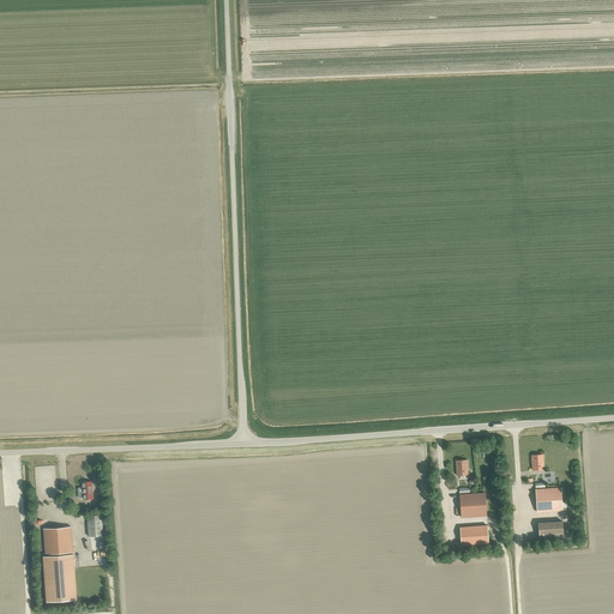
[(533,470),(543,469),(542,455),(531,456),(533,470)]
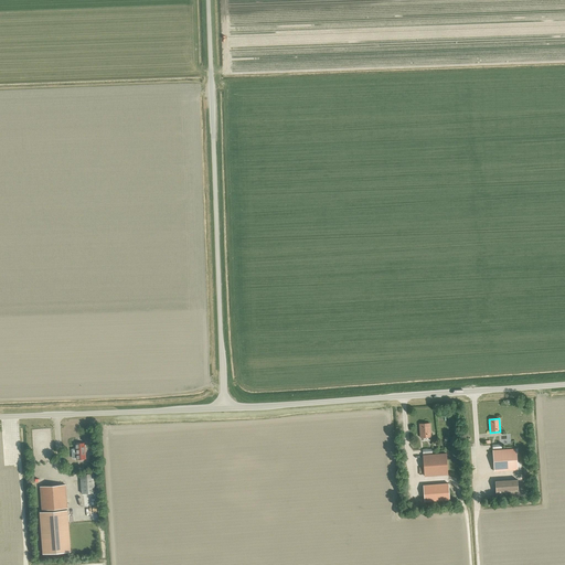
[(420,437),(430,437),(429,424),(419,424),(420,437)]
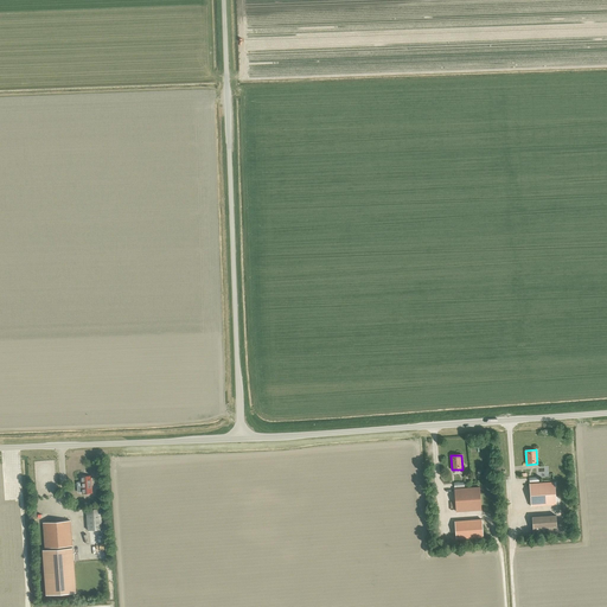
[(82,493),(91,493),(90,475),(81,477),(82,493)]
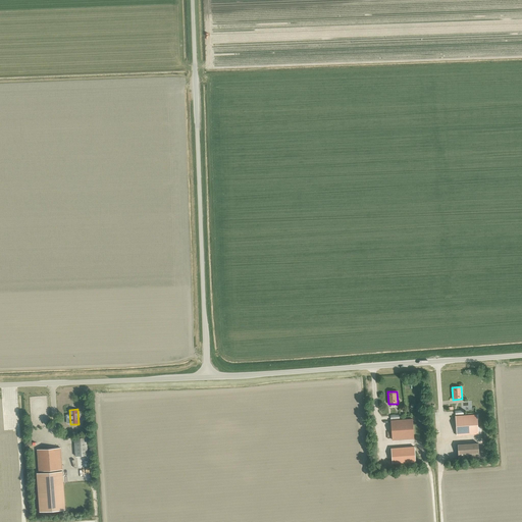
[(457,435),(478,434),(476,415),(456,416),(457,435)]
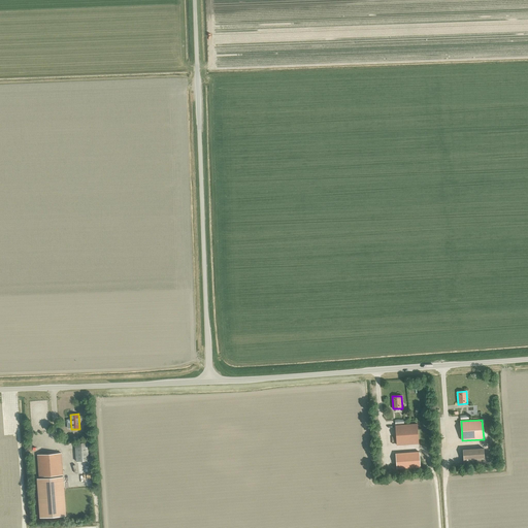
[(397,446),(419,443),(417,424),(395,425),(397,446)]
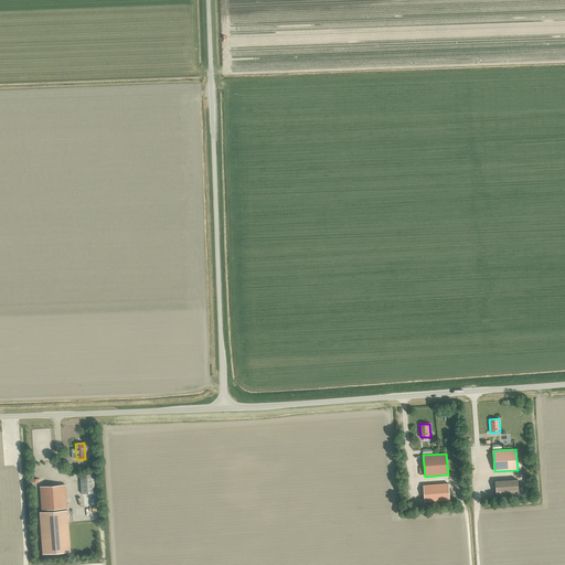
[(82,493),(95,493),(94,473),(81,475),(82,493)]
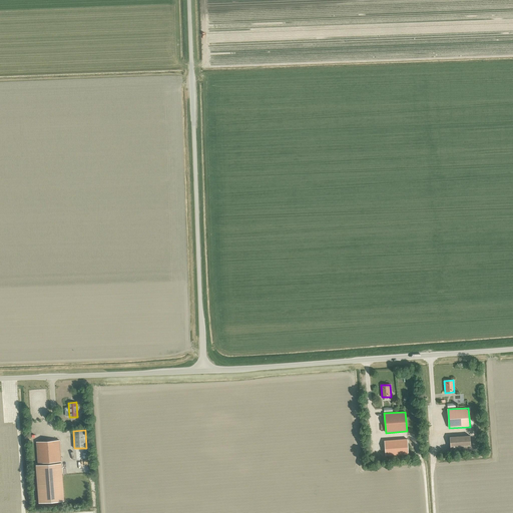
[(466,436),(446,437),(446,444),(459,444),(459,448),(466,448),(466,436)]
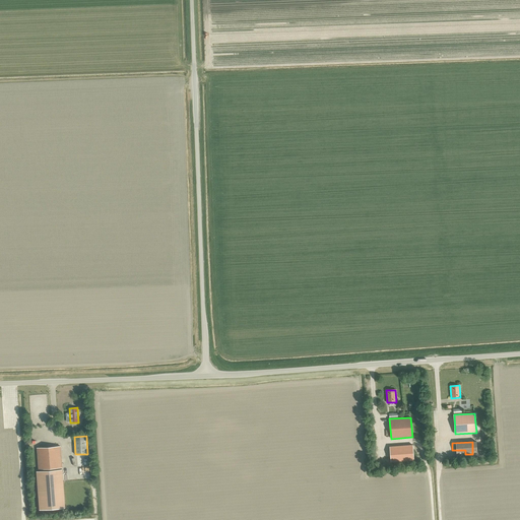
[(391,462),(413,460),(412,445),(390,447),(391,462)]
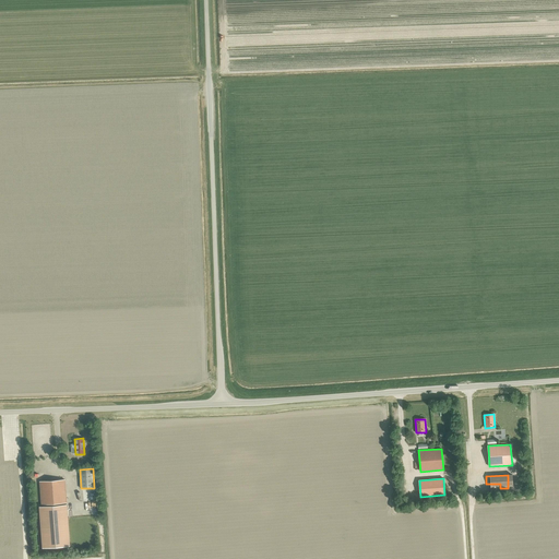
[(42,504),(67,502),(64,479),(39,482),(42,504)]
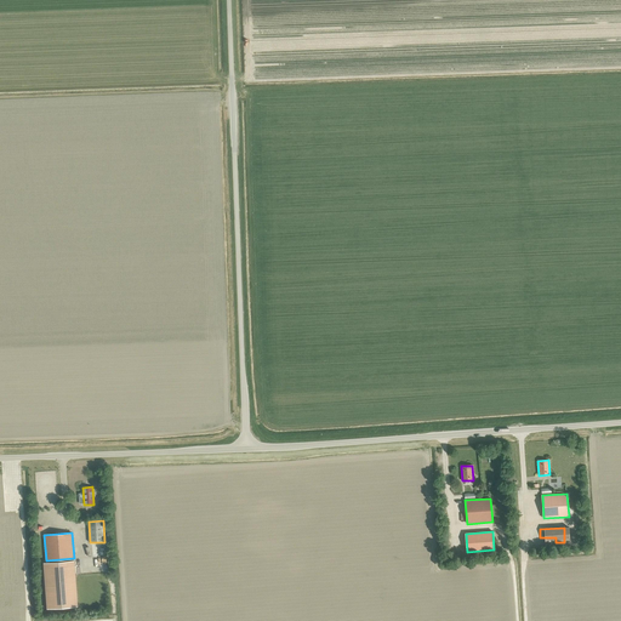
[(47,609),(78,607),(74,560),(44,563),(47,609)]
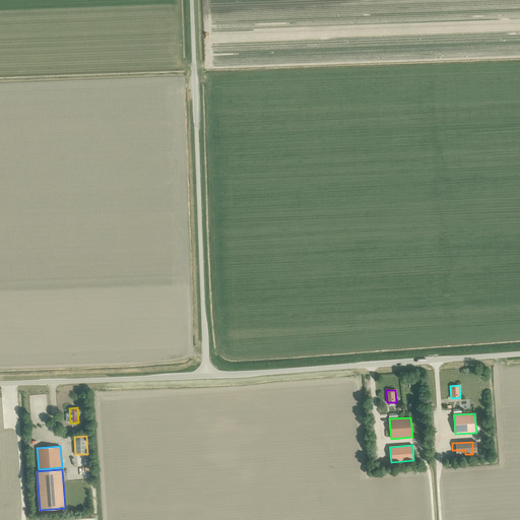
All buildings are outlined.
